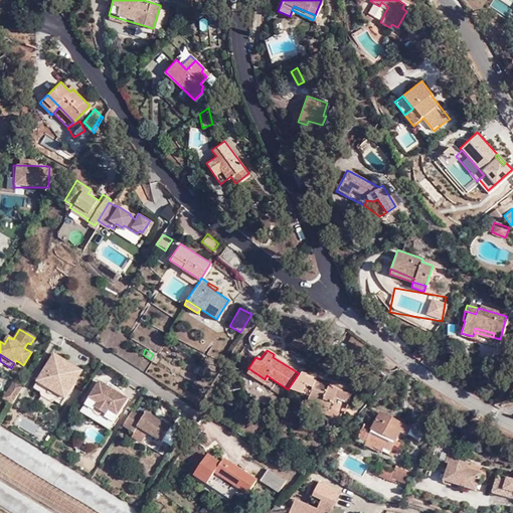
[(81,370),(72,365),(70,370),(64,366),(67,362),(54,354),(33,387),(39,392),(40,395),(51,402),(54,401),(60,405),(81,370)]
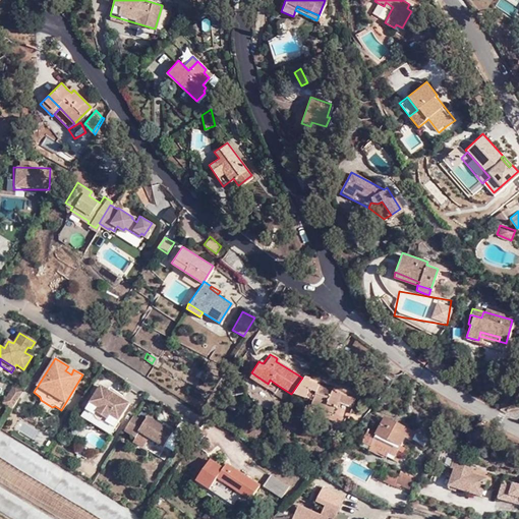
[(266,388),(266,387),(268,384),(251,372),(248,377),(266,388)]
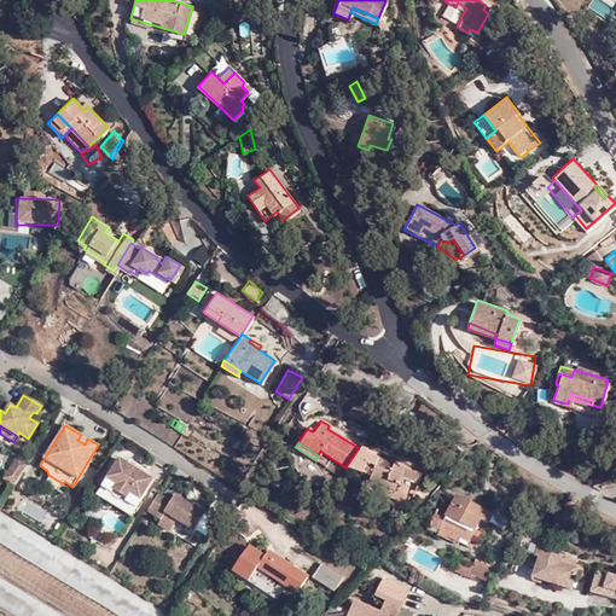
[(359,448),(346,468),(368,475),(367,480),(391,488),(393,483),(396,483),(400,474),(416,480),(418,470),(371,453),(359,448)]
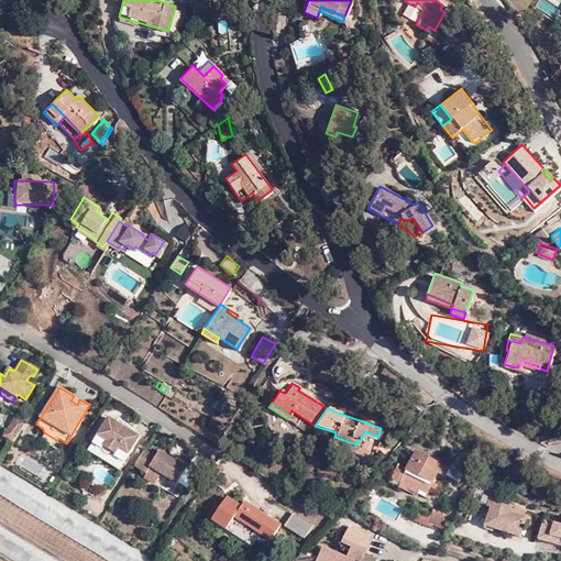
[(287,418),(295,422),(299,416),(292,410),(289,415),(287,418)]
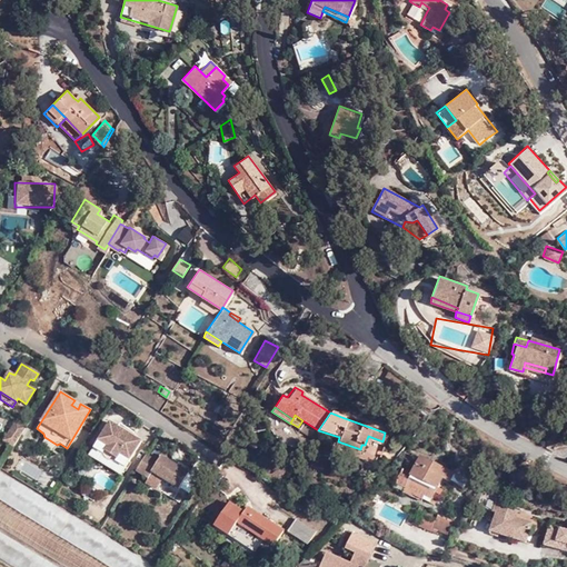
[(297,429),(312,439),(318,430),(302,420),(298,427),(297,429)]
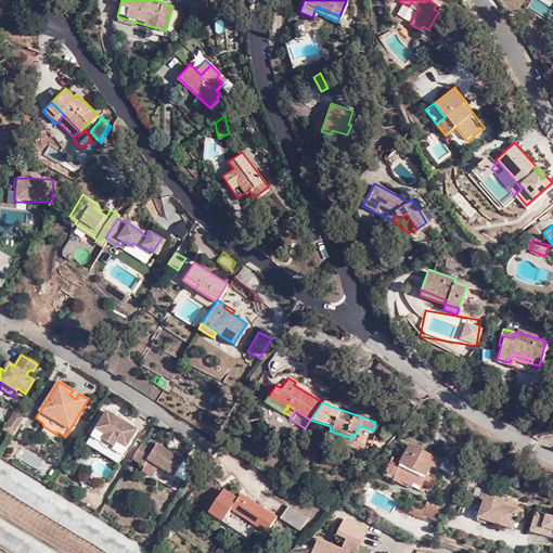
[(17,427),(24,416),(15,411),(9,422),(17,427)]
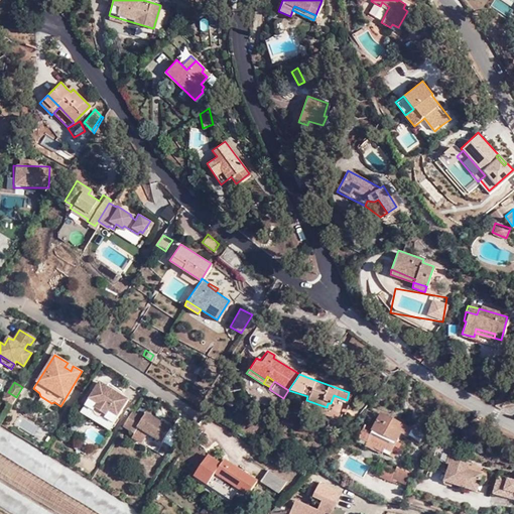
[(110,411),(117,417),(128,399),(100,382),(89,399),(98,404),(96,408),(107,415),(110,411)]
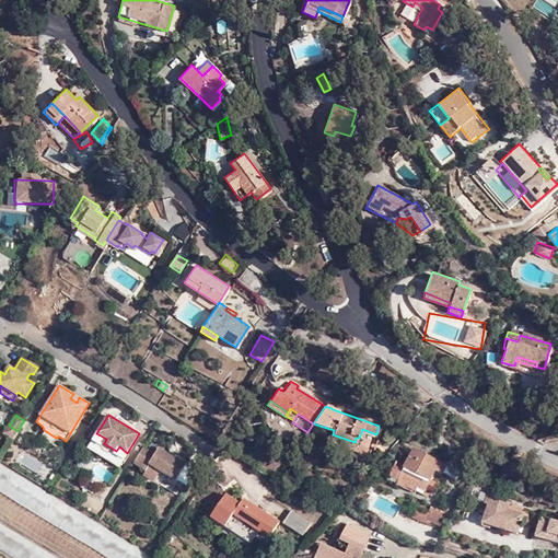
[(12,439),(18,431),(9,426),(4,433),(12,439)]
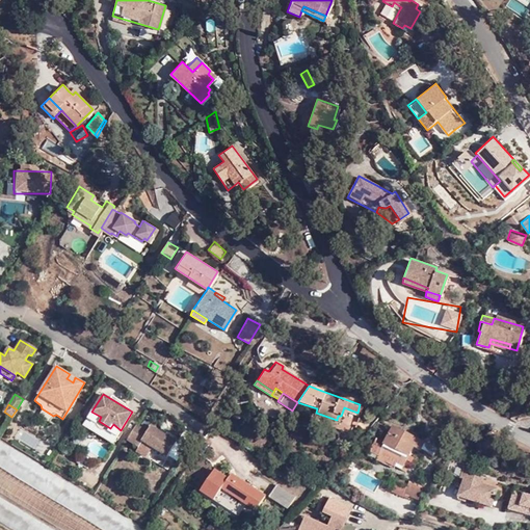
[(117,436),(121,430),(113,424),(110,428),(99,421),(101,417),(91,412),(87,419),(96,424),(103,426),(108,431),(117,436)]
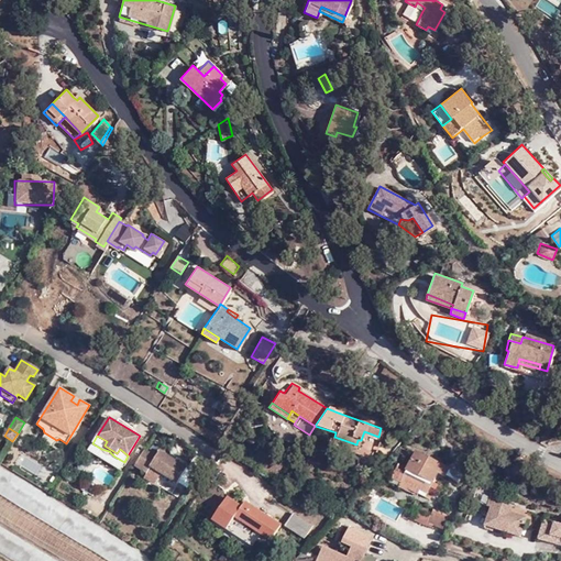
[(156,455),(145,449),(134,465),(146,473),(151,466),(177,483),(187,466),(160,450),(156,455)]
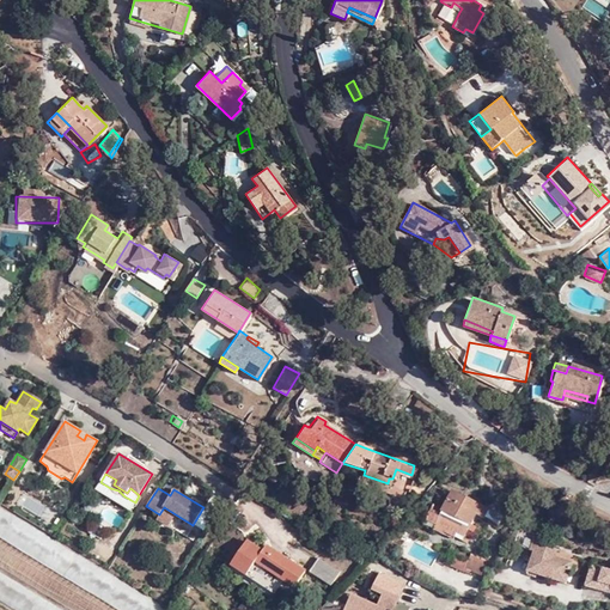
[(434,522),(462,535),(473,511),(481,516),(486,506),(450,488),(441,506),(432,501),(424,517),(434,522)]
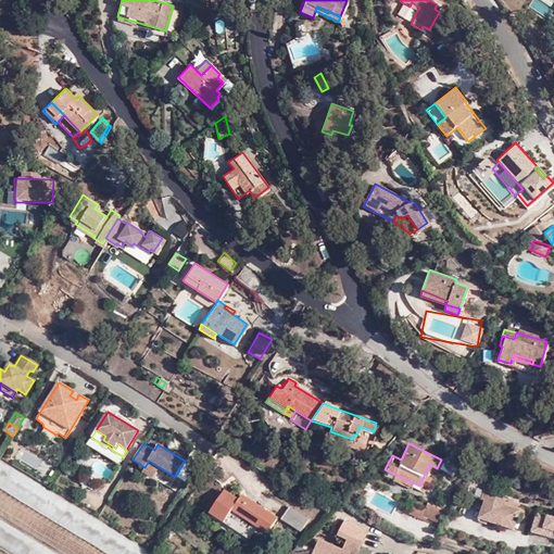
[(112,465),(92,454),(85,467),(104,479),(112,465)]
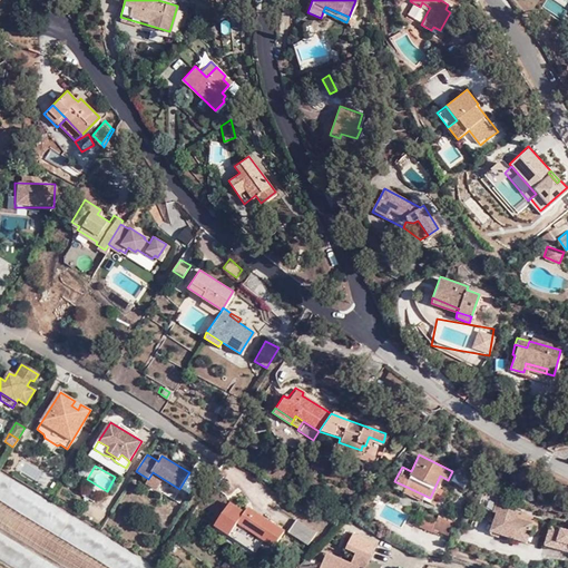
[(429,501),(430,498),(404,486),(402,490),(420,500),(421,498),(429,501)]
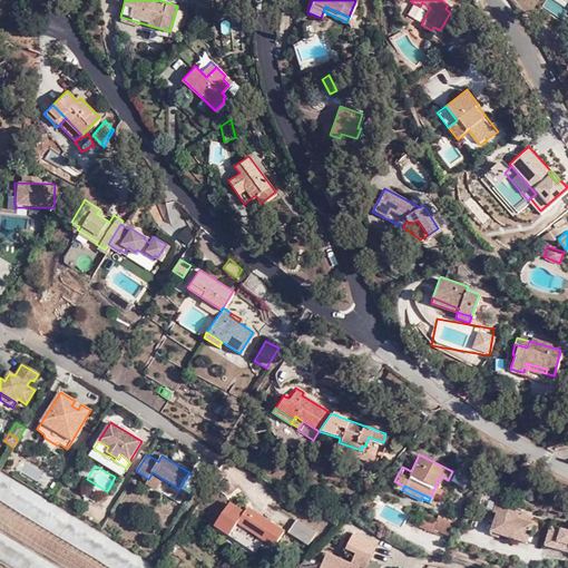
[(497,505),(489,530),(524,541),(530,521),(512,516),(515,509),(509,507),(513,496),(496,490),(491,503),(497,505)]
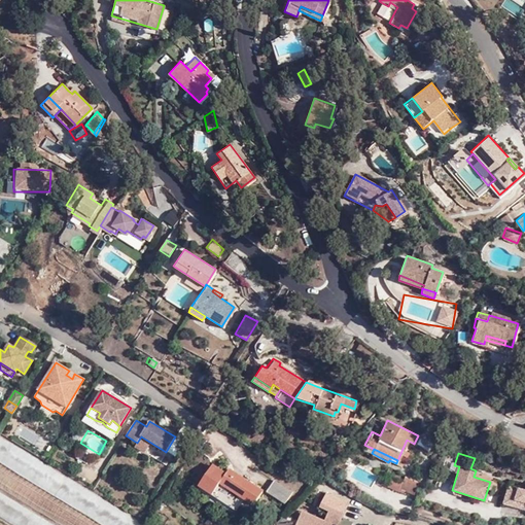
[(261,489),(226,467),(217,482),(251,503),(261,489)]
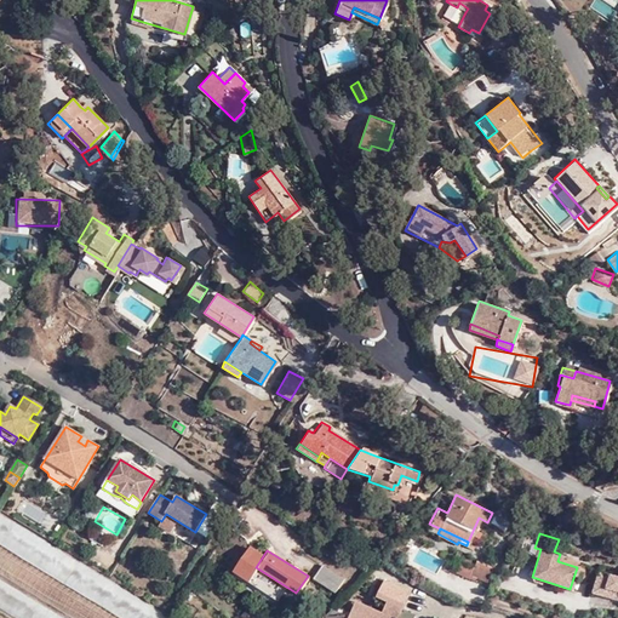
[(455,571),(467,577),(473,564),(459,559),(455,571)]
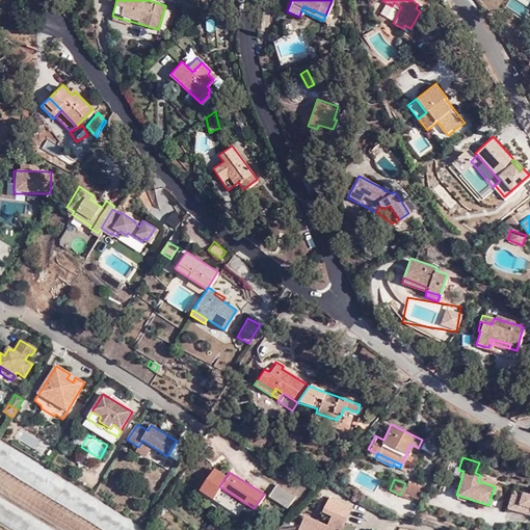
[(405,483),(400,495),(407,498),(408,495),(416,497),(420,485),(407,479),(405,483)]
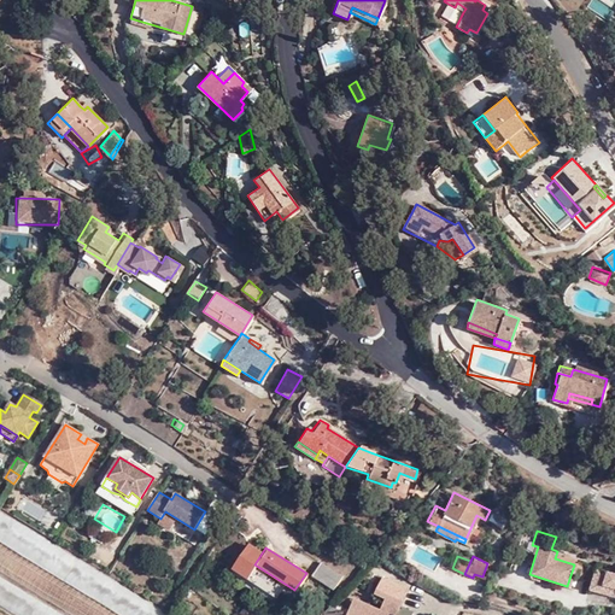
[(340,575),(318,561),(310,574),(332,587),(340,575)]
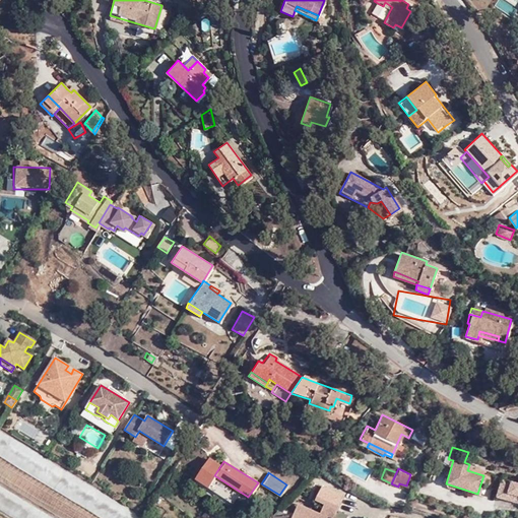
[(511,499),(517,488),(517,481),(500,476),(495,495),(511,499)]
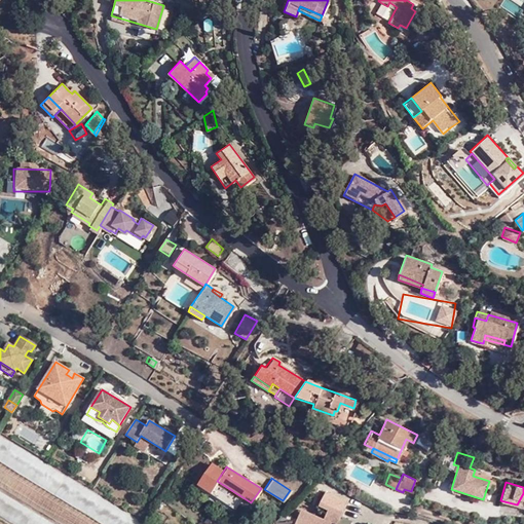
[(300,510),(294,523),(334,523),(339,516),(345,500),(325,491),(317,506),(327,510),(323,519),(300,510)]
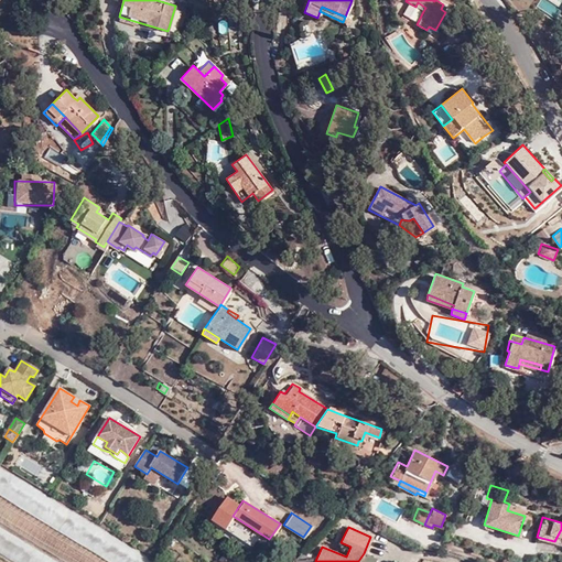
[(0,557),(10,561),(63,561),(0,529),(0,557)]
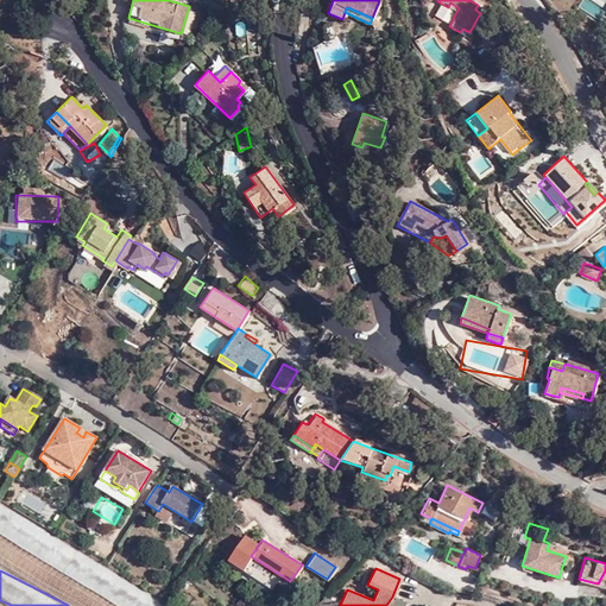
[(333,605),(336,601),(323,595),(314,605),(333,605)]
